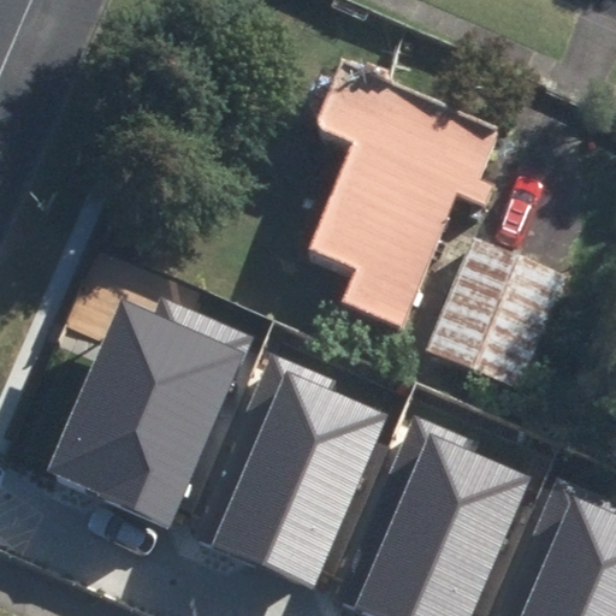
[(369,144),(326,249),(373,270),(360,301),(415,326),(471,195),(497,207),(505,187),(492,181),(514,128),(397,76),(361,61),(333,130),(369,144)]
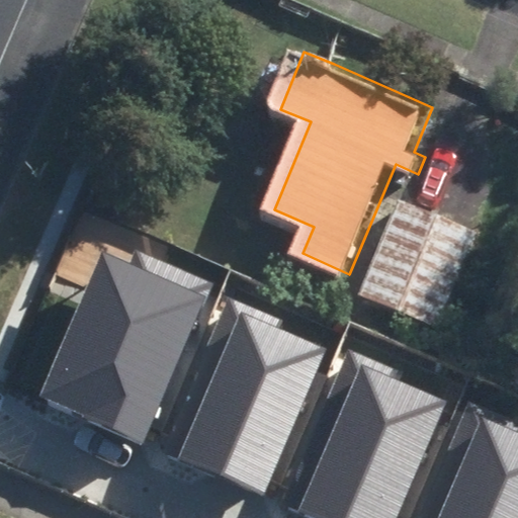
[(484,232),(406,200),(368,293),(446,325),(484,232)]
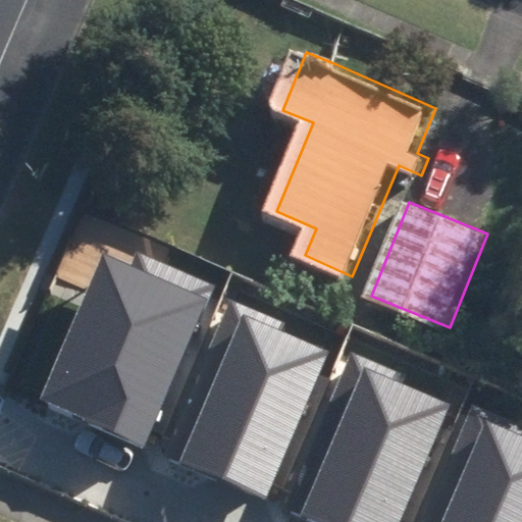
[(41,398),(147,444),(215,285),(138,252),(132,266),(103,254),(41,398)]
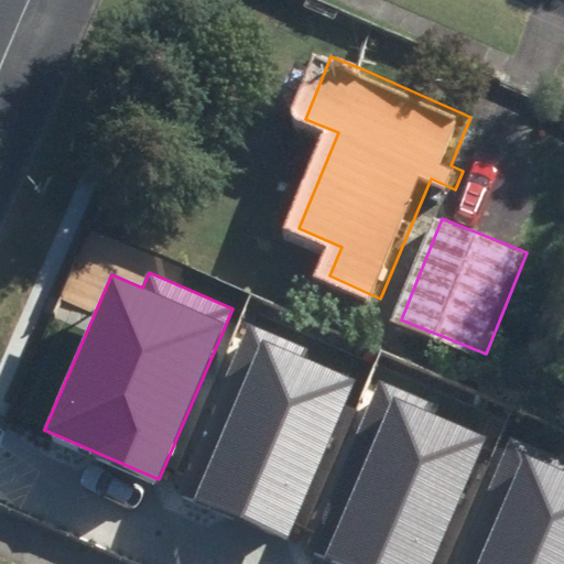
[(191,500),(284,538),(350,378),(300,358),(305,346),(247,322),(221,382),(237,388),(191,500)]
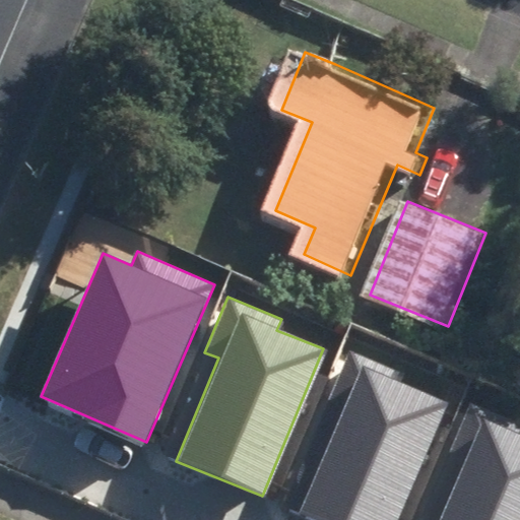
[(298,517),(306,519),(396,519),(444,403),(398,385),(402,374),(348,352),(326,407),(339,412),(298,517)]
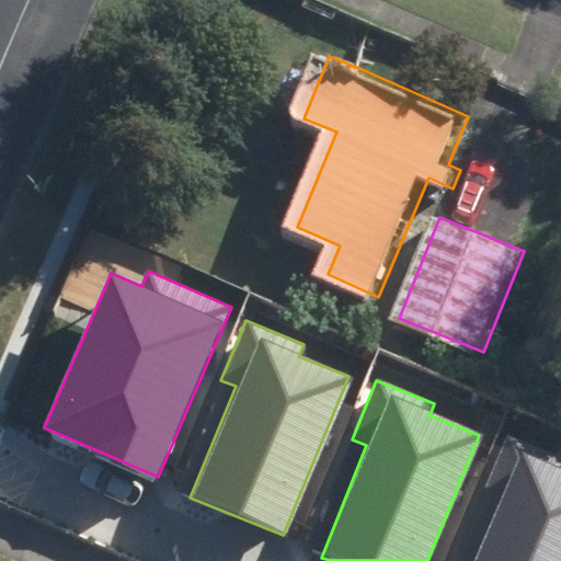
[(474,560),(560,560),(560,455),(510,434),(485,494),(500,500),(474,560)]
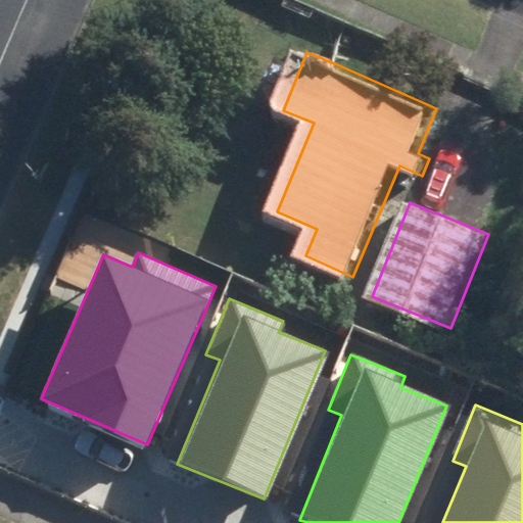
All buildings are outlined.
